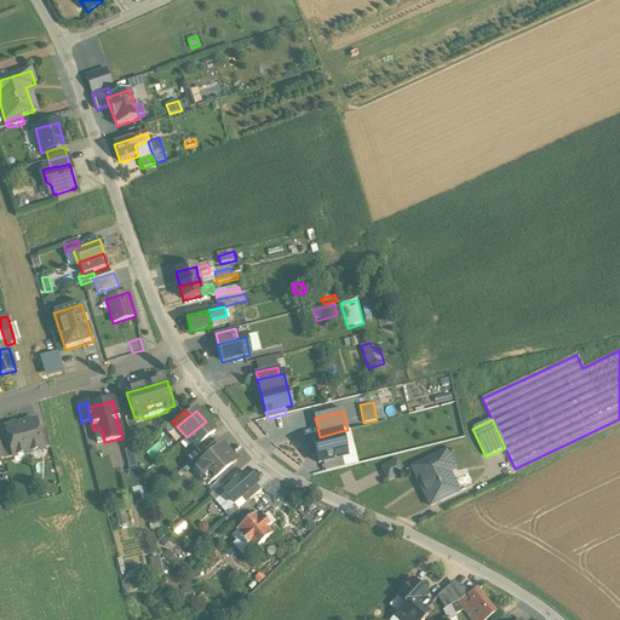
[(36,422),(21,425),(28,454),(42,451),(42,449),(39,434),(36,422)]
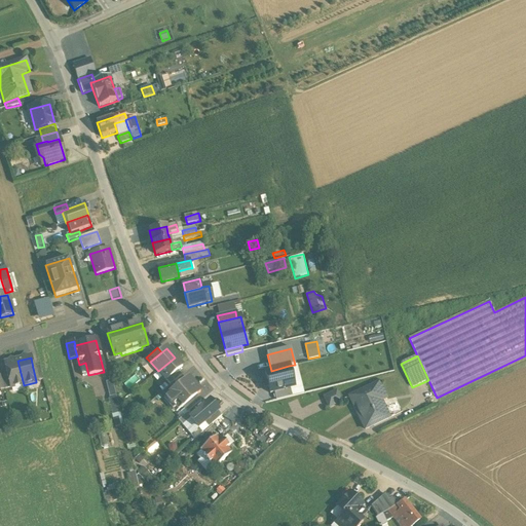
[(175,358),(158,371),(166,380),(178,371),(182,367),(175,358)]
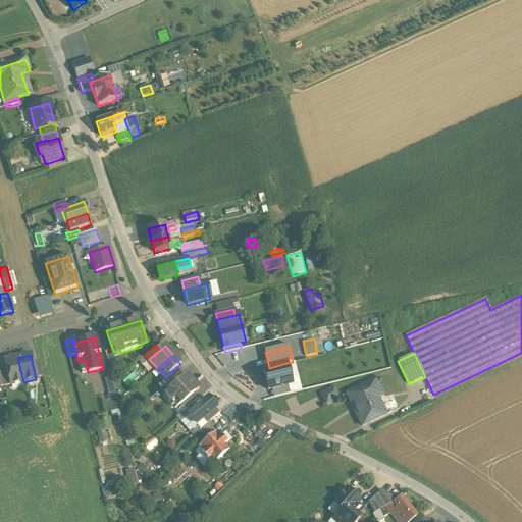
[(17,358),(5,361),(7,371),(10,384),(10,385),(23,382),(17,358)]
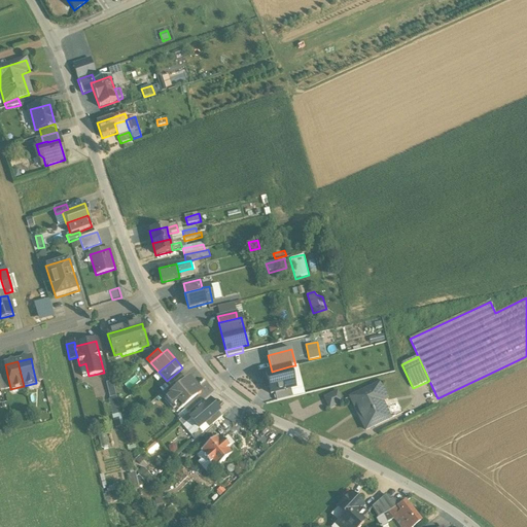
[(39,366),(33,369),(36,382),(42,381),(39,366)]
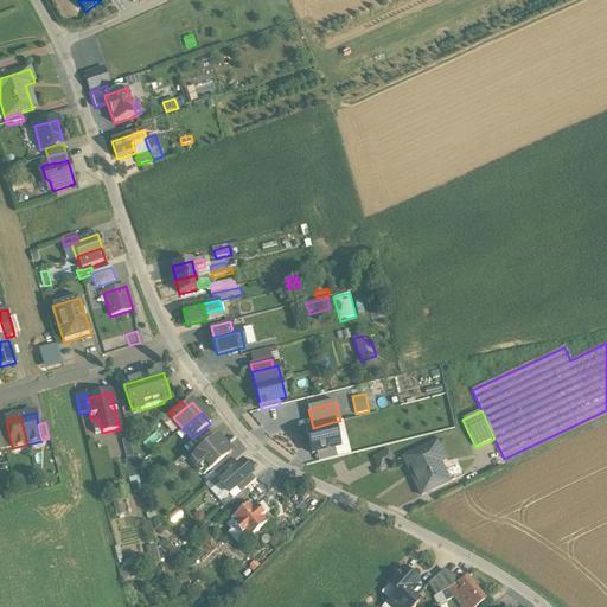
[(333,422),(313,428),(306,429),(312,454),(317,453),(334,449),(339,448),(333,422)]
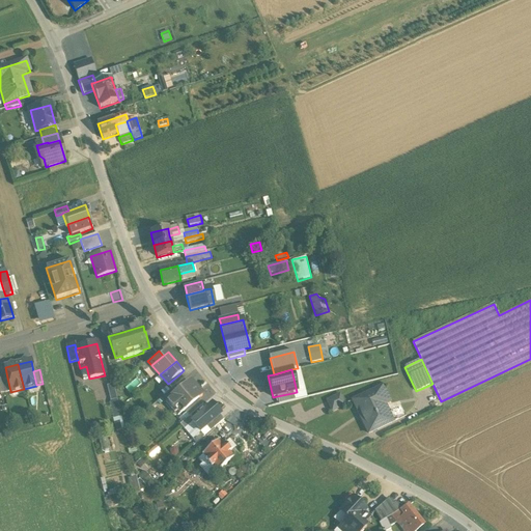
[(179,374),(168,384),(172,389),(176,386),(184,379),(179,374)]
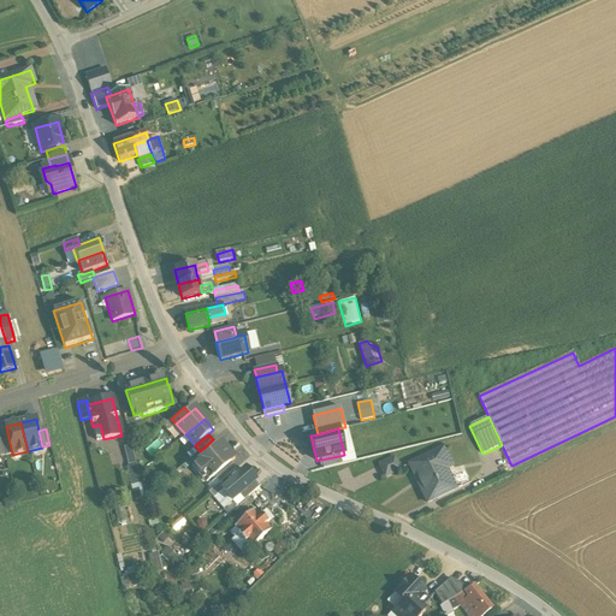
[(9,438),(1,439),(5,456),(12,454),(9,438)]
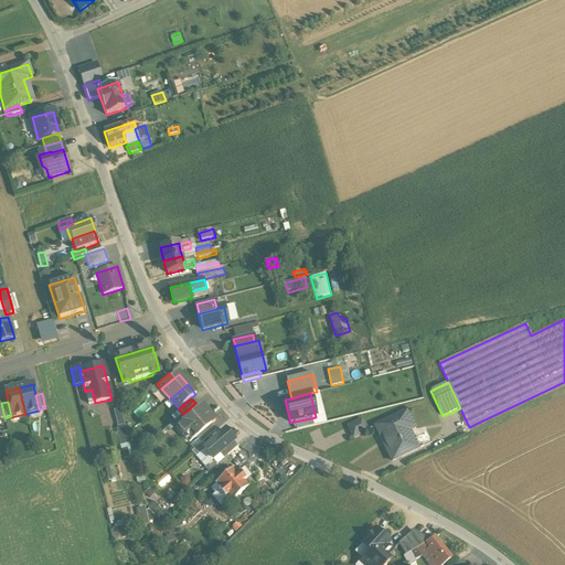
[(179,427),(178,427),(185,436),(190,432),(195,438),(196,437),(204,430),(212,425),(215,422),(202,406),(192,415),(191,416),(179,427)]
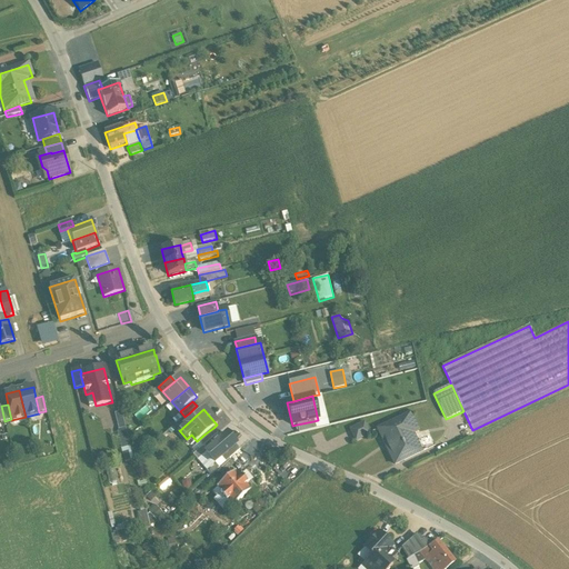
[(126,461),(135,459),(121,412),(113,415),(126,461)]
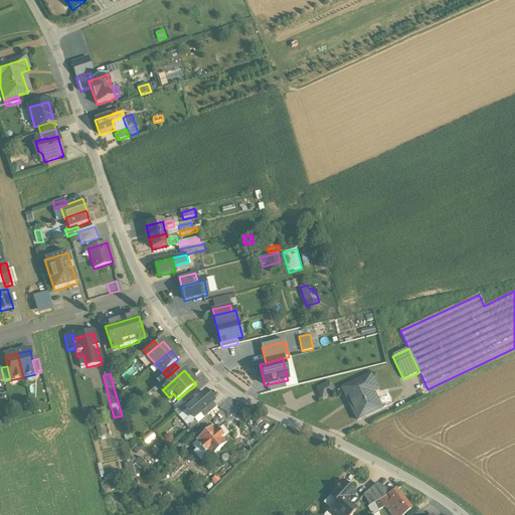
[(167,377),(158,384),(163,389),(174,379),(175,378),(171,374),(167,377)]
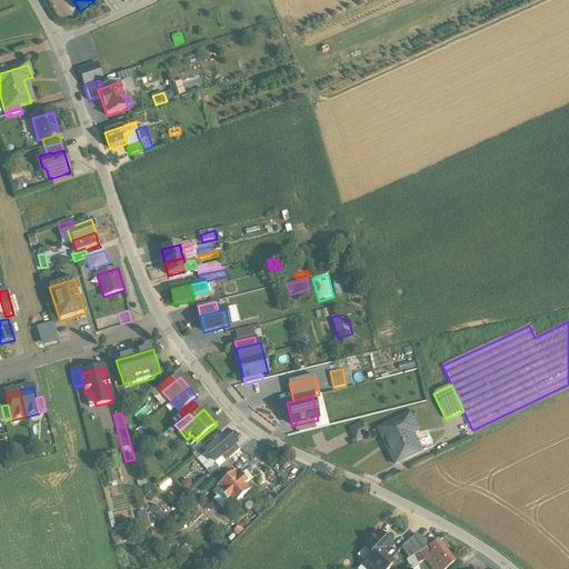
[(410,415),(378,430),(382,439),(385,438),(389,447),(387,449),(395,465),(417,455),(406,432),(417,427),(410,415)]
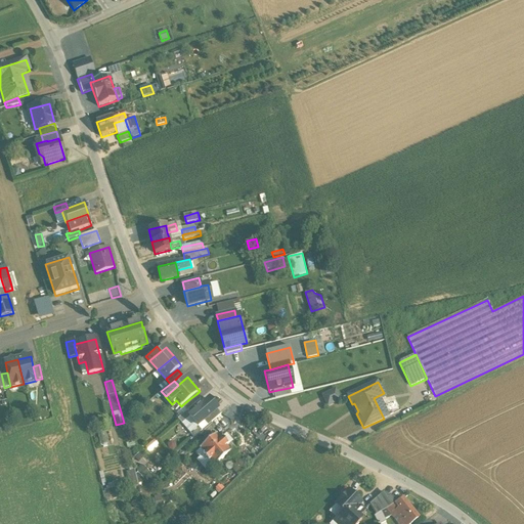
[(289,388),(273,391),(275,399),(291,396),(289,388)]
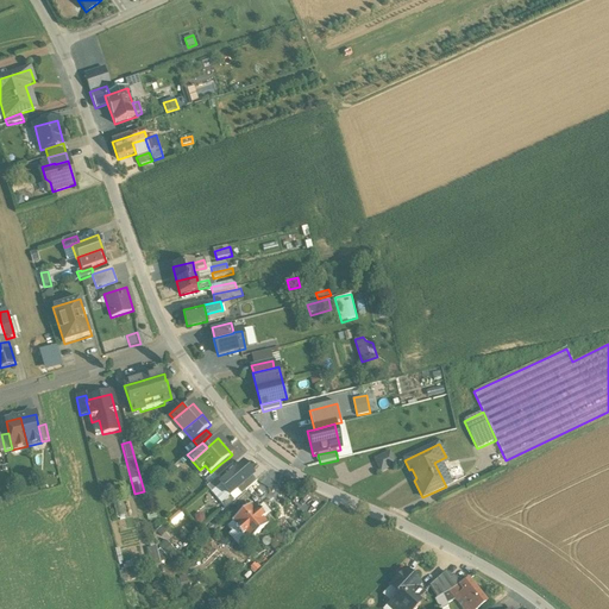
[(389,453),(376,460),(381,471),(395,465),(389,453)]
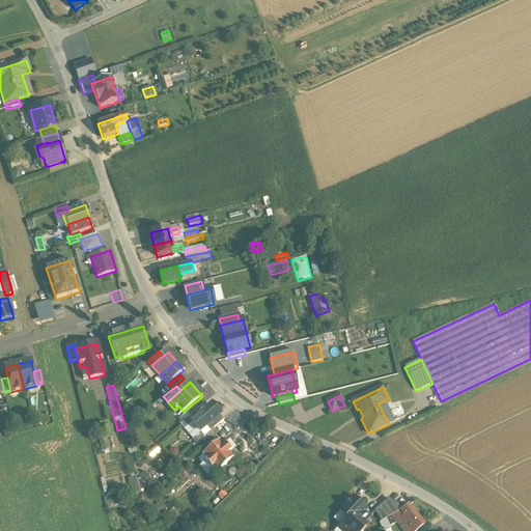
[(192,404),(185,411),(189,416),(203,404),(199,399),(192,404)]
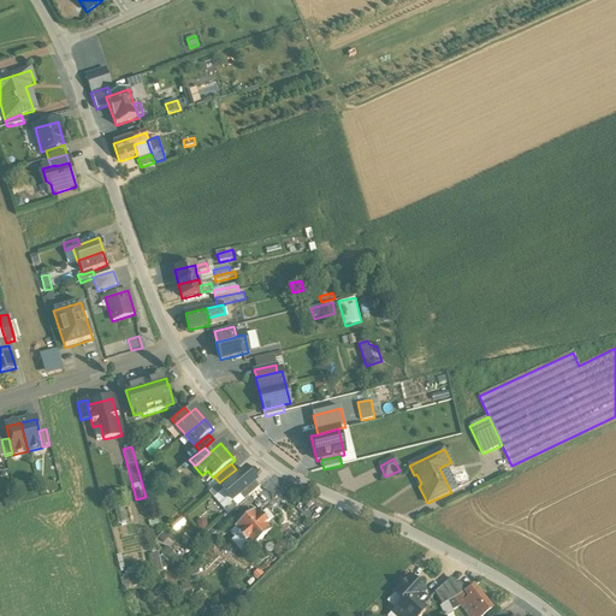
[(207,471),(202,475),(194,466),(191,468),(206,484),(213,478),(207,471)]
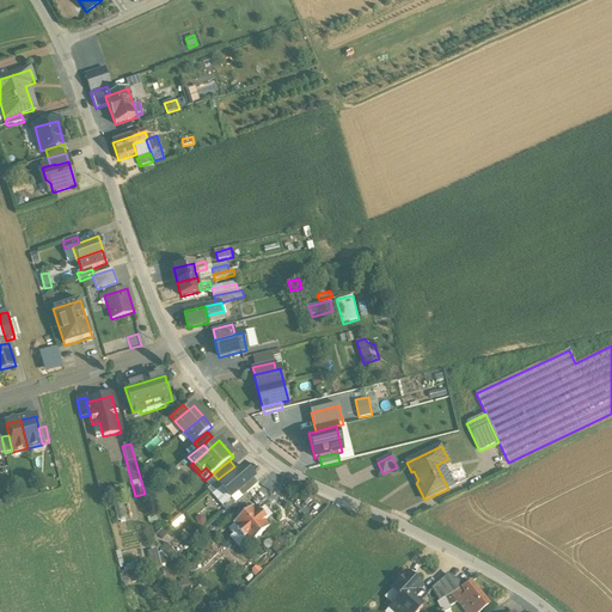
[(222,485),(221,487),(221,488),(231,499),(237,493),(254,478),(244,467),(222,485)]
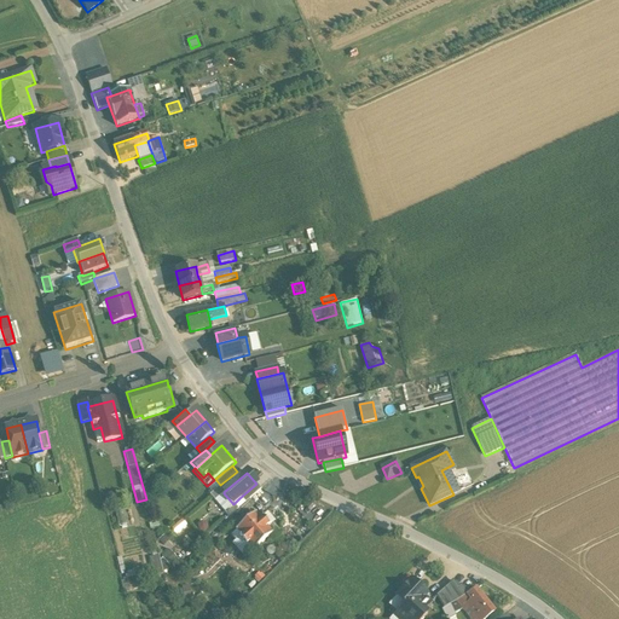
[(256,484),(239,498),(244,503),(261,490),(256,484)]
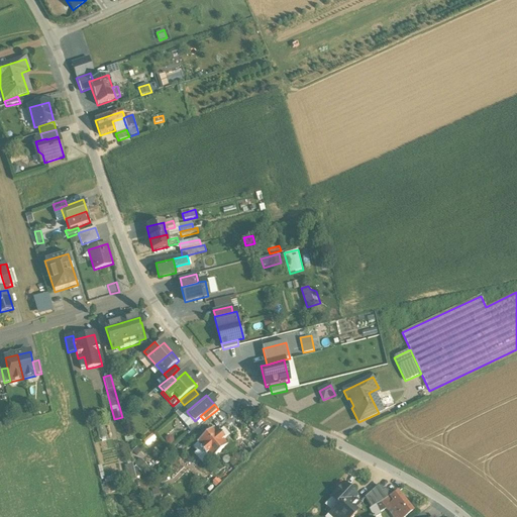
[(184,405),(175,413),(180,418),(187,412),(187,411),(188,410),(184,405)]
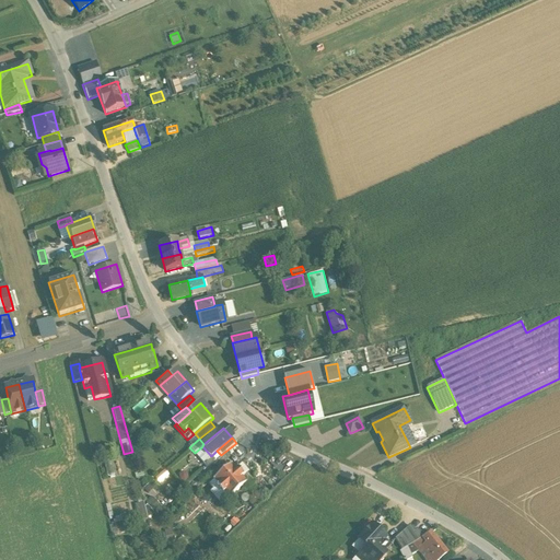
[(202,446),(195,453),(202,463),(211,456),(202,446)]
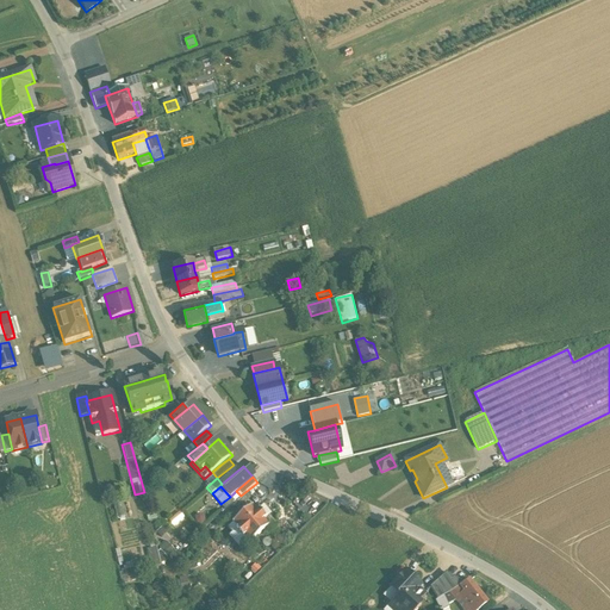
[(236,491),(230,497),(235,502),(241,496),(236,491)]
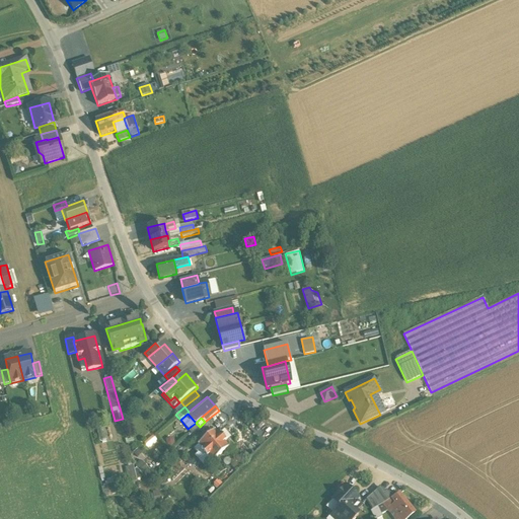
[(214,431),(198,445),(203,450),(201,451),(206,457),(208,456),(212,461),(228,448),(224,442),(225,441),(220,435),(219,436),(214,431)]
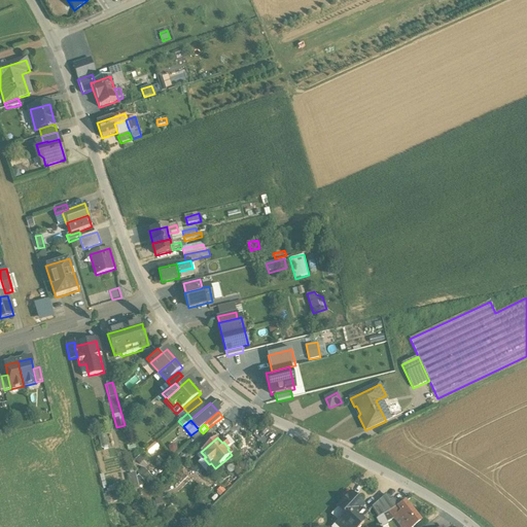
[(137,471),(145,482),(151,477),(143,466),(137,471)]
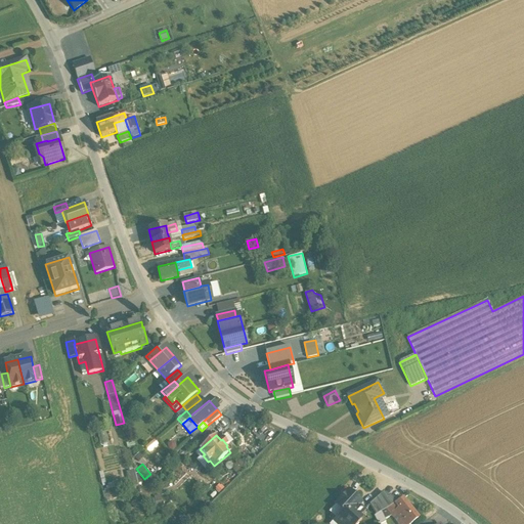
[(129,473),(139,484),(144,479),(134,468),(129,473)]
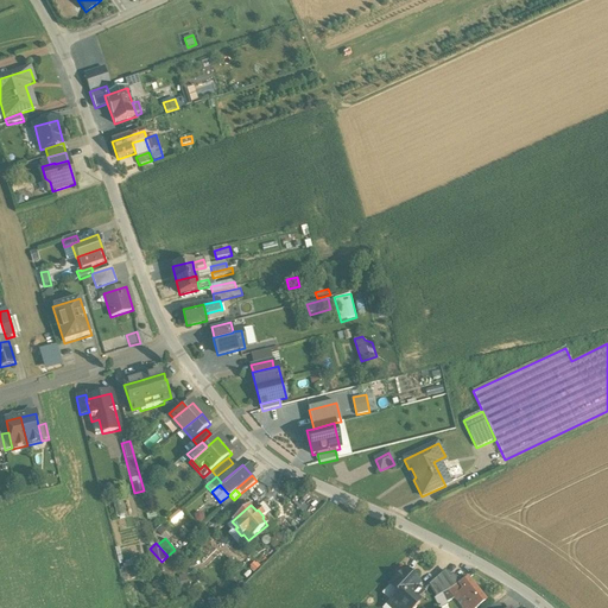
[(419,583),(405,570),(390,586),(398,594),(390,603),(394,607),(413,607),(419,602),(416,600),(423,593),(416,587),(419,583)]
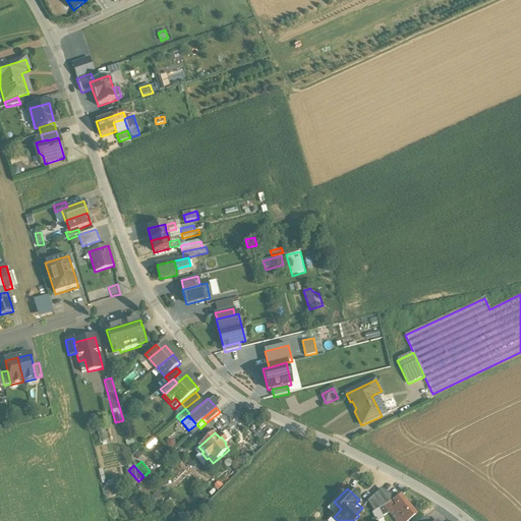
[(382,489),(367,502),(373,512),(379,509),(384,506),(393,501),(394,500),(388,493),(386,495),(382,489)]
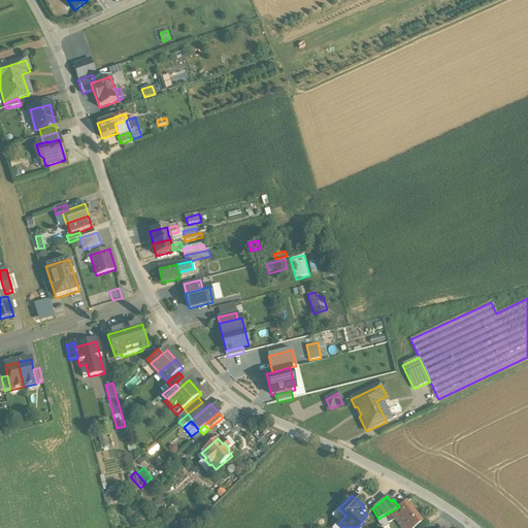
[(413,527),(422,521),(406,502),(399,506),(398,507),(402,513),(398,516),(407,527),(413,527)]
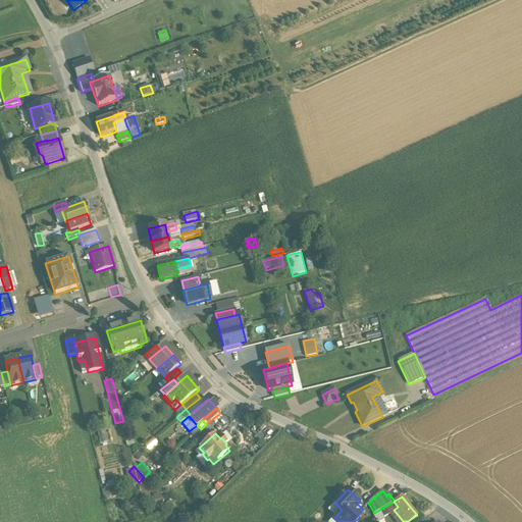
[(394,502),(384,507),(395,519),(393,520),(394,521),(396,521),(397,521),(403,521),(394,510),(398,507),(394,502)]
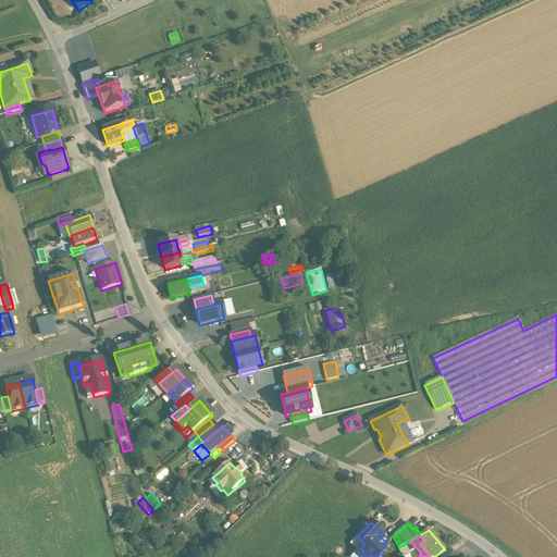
[(399,547),(398,547),(403,556),(410,556),(409,554),(411,553),(409,547),(407,548),(405,544),(399,547)]
